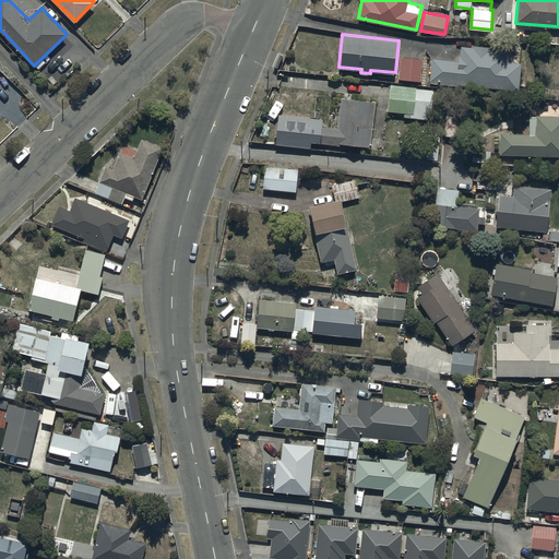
[(460,59),(432,57),(430,83),(520,88),(521,61),(509,61),(510,50),(491,48),(491,45),(474,44),(474,46),(461,45),(460,59)]
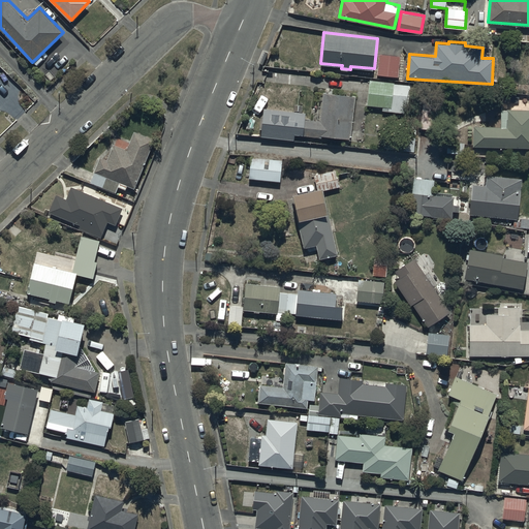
[(399,54),(377,52),(375,73),(397,75),(399,54)]
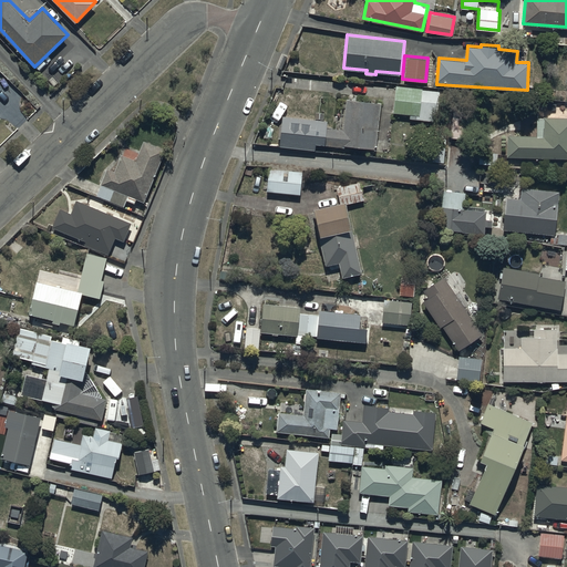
[(393,83),(391,112),(410,113),(410,117),(435,120),(437,90),(423,89),(423,85),(393,83)]
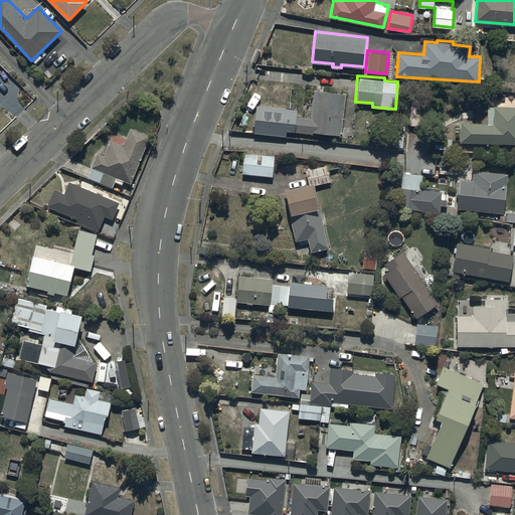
[(285,135),(285,128),(339,134),(344,93),(313,89),(310,117),(293,115),(296,110),(255,105),(252,131),(285,135)]
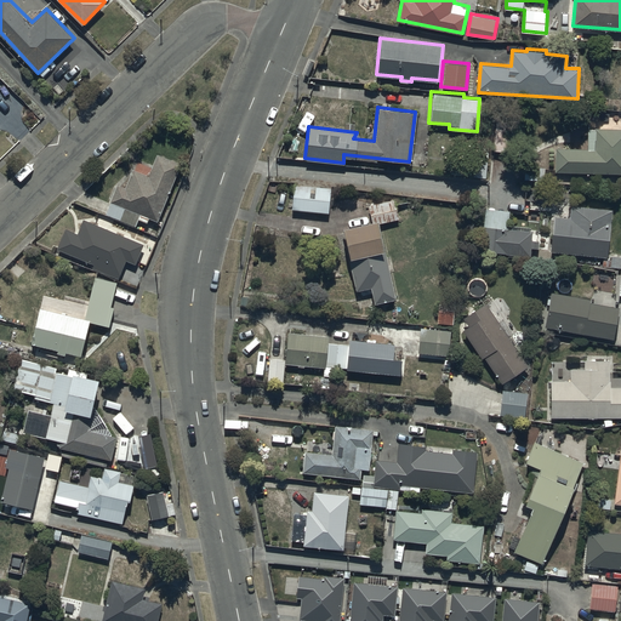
[(557,146),(557,170),(620,171),(620,126),(597,126),(597,129),(588,129),(587,147),(557,146)]
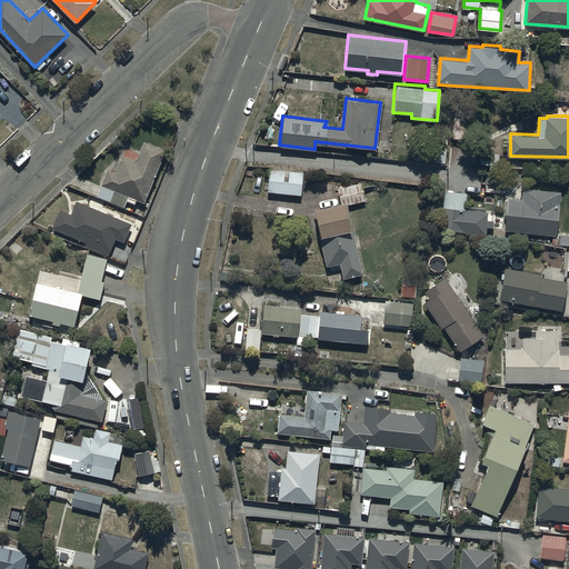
[(167,149),(146,140),(139,153),(128,148),(125,153),(123,152),(116,169),(108,167),(96,196),(123,208),(128,199),(136,202),(137,199),(143,202),(167,149)]
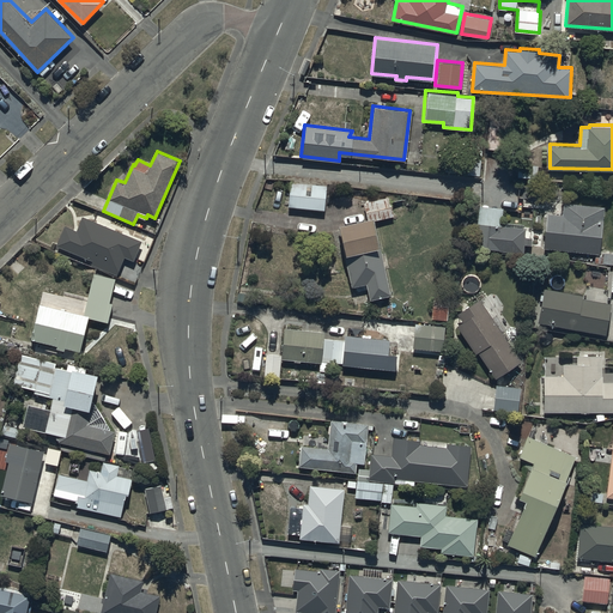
[(519,162),(517,176),(538,177),(539,163),(519,162)]
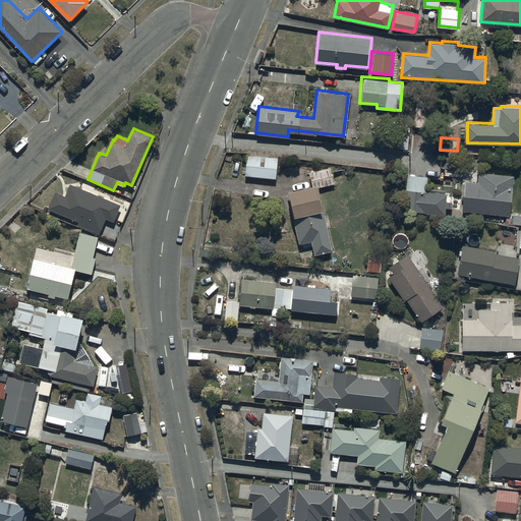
[(246,155),(244,176),(276,179),(278,158),(246,155)]
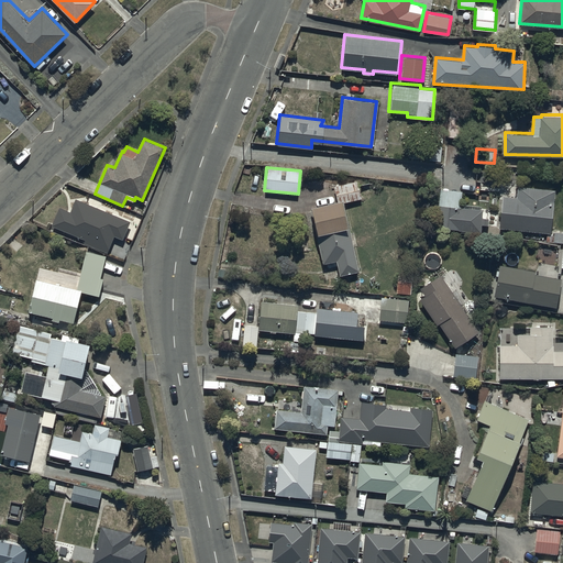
[(368,175),(334,184),(338,197),(313,203),(315,206),(311,207),(324,262),(338,258),(341,274),(360,269),(343,201),(374,194),(368,175)]
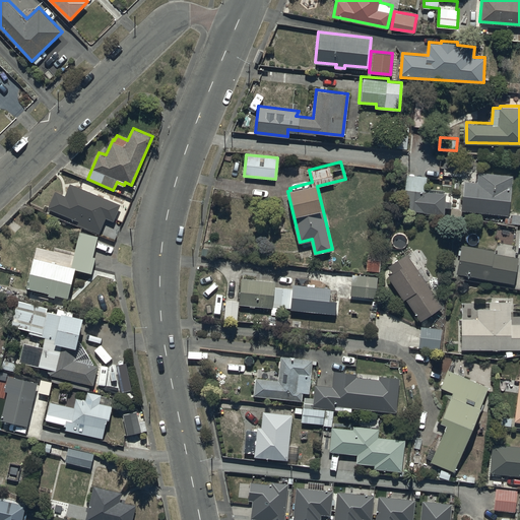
[(513,174),(478,171),(477,182),(465,180),(462,208),(458,208),(458,217),(466,217),(467,210),(506,214),(505,222),(519,223),(519,213),(509,213),(513,174)]
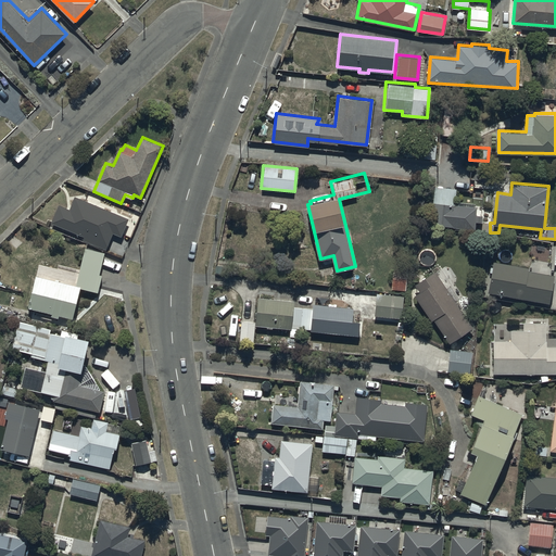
[(476,214),(477,206),(456,204),(457,189),(437,187),(433,225),(475,229),(476,222),(482,222),(483,214),(476,214)]
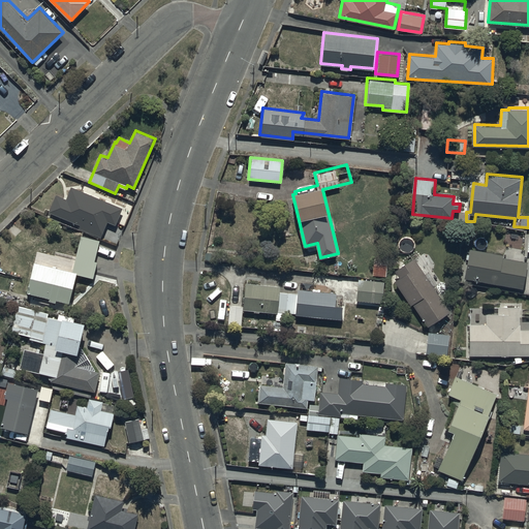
[(122,207),(72,186),(67,197),(56,193),(49,211),(82,224),(80,228),(101,237),(107,221),(116,224),(122,207)]
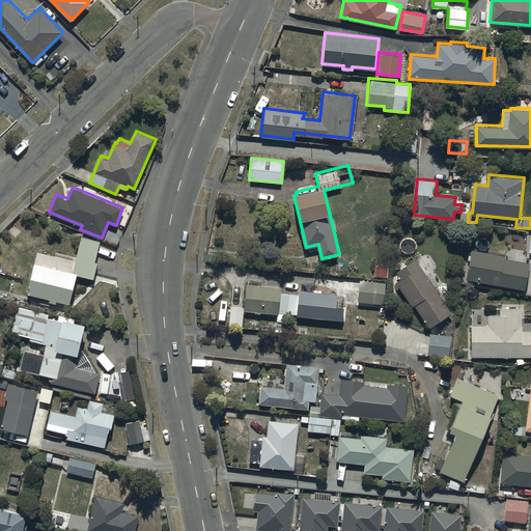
[(74,271),(34,261),(27,292),(49,299),(48,301),(57,303),(57,301),(70,304),(77,274),(93,278),(98,260),(95,260),(100,240),(82,235),(74,271)]
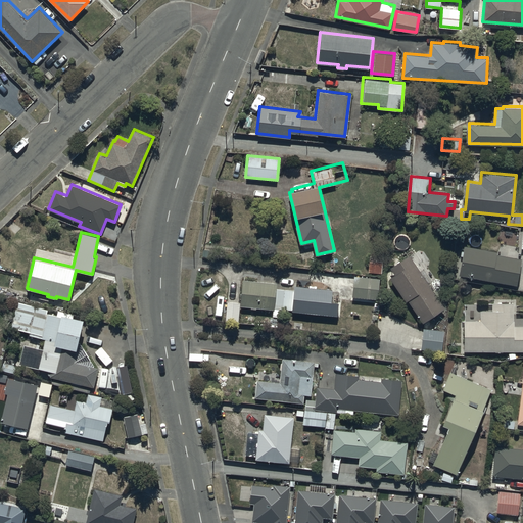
[(466,244),(460,274),(517,285),(522,257),(496,252),(497,250),(466,244)]
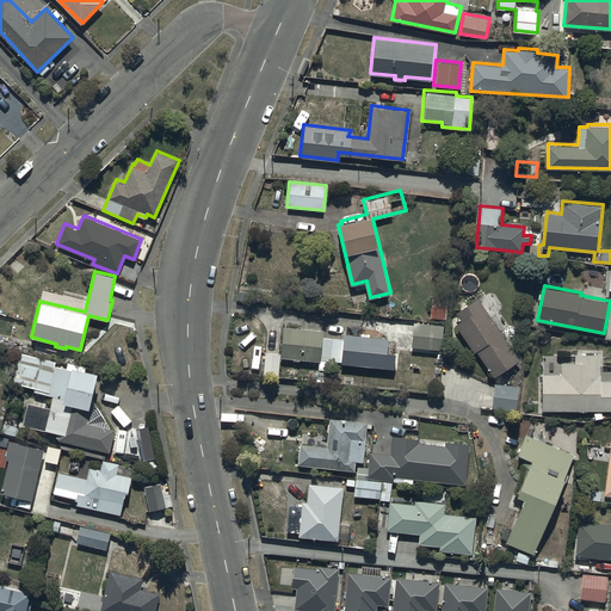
[(449,294),(432,292),(431,316),(448,318),(449,294)]
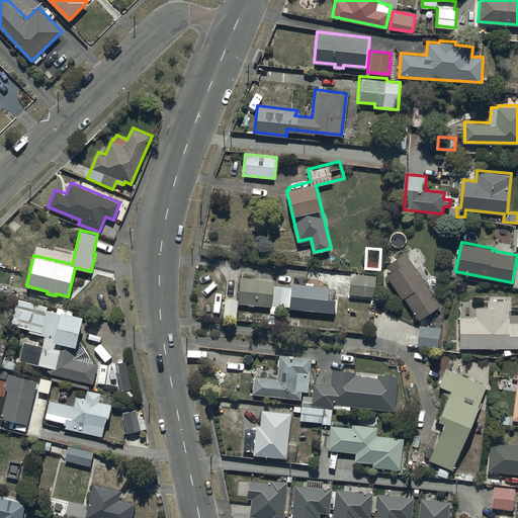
[(406,250),(386,263),(392,269),(386,272),(418,319),(442,303),(426,279),(430,276),(421,263),(417,266),(406,250)]
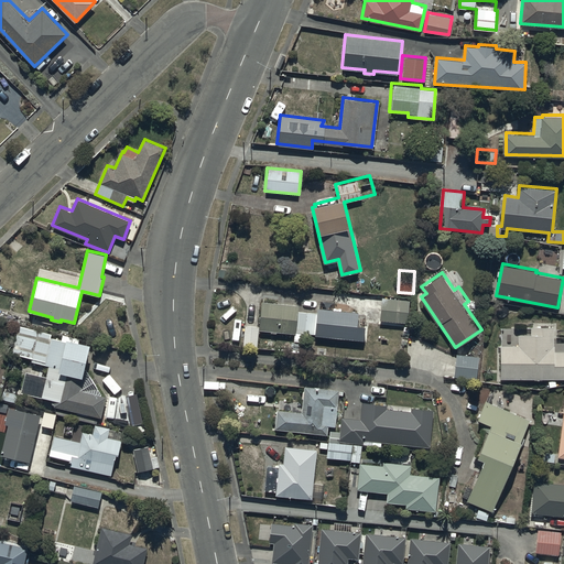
[(410,297),(381,296),(380,320),(408,322),(410,297)]
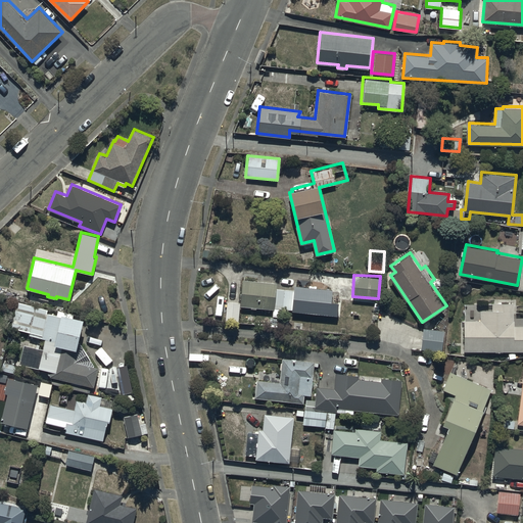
[(274,308),(277,288),(277,282),(243,278),(241,301),(227,300),(226,320),(239,321),(241,305),(274,308)]
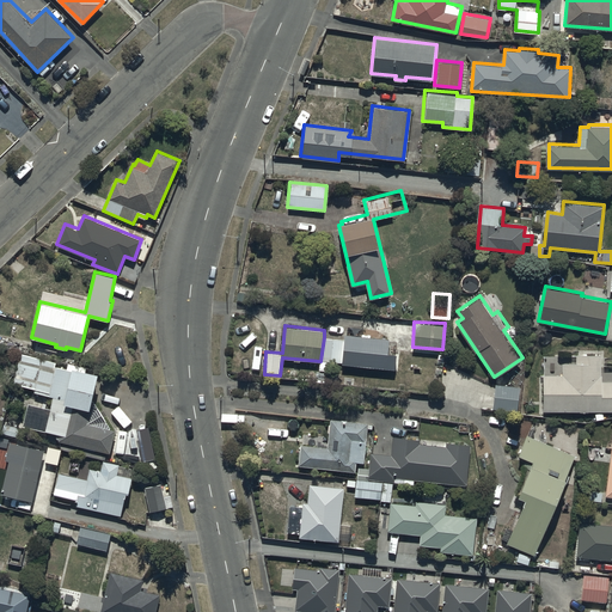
[(324,337),(320,361),(319,373),(341,374),(342,362),(396,368),(397,352),(389,350),(390,337),(346,334),(346,340),(324,337)]
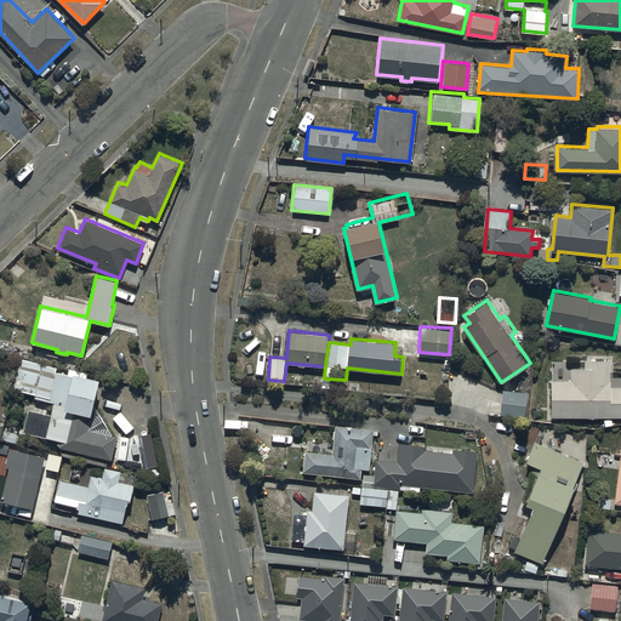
[(112,433),(95,406),(102,376),(74,369),(73,374),(57,370),(58,365),(21,358),(12,388),(35,394),(35,397),(53,402),(50,414),(43,411),(36,433),(57,438),(56,445),(112,459),(118,434),(112,433)]
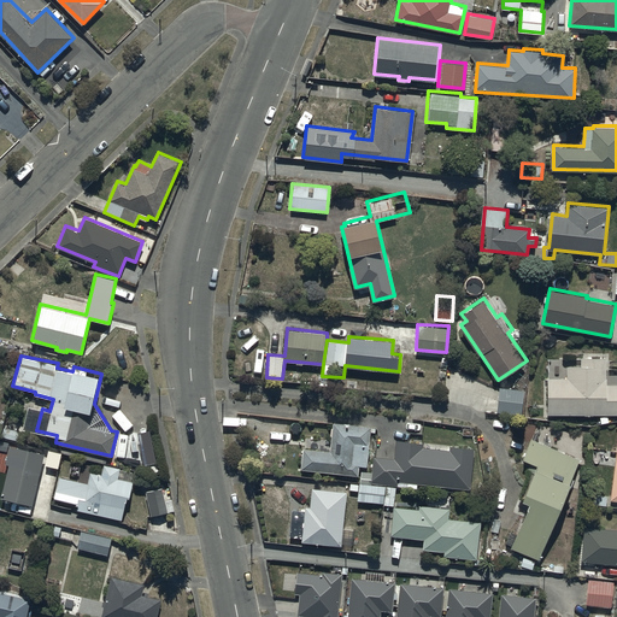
[(548,376),(548,413),(616,413),(616,382),(609,383),(609,377),(606,377),(606,356),(581,356),(581,364),(568,364),(568,376),(548,376)]
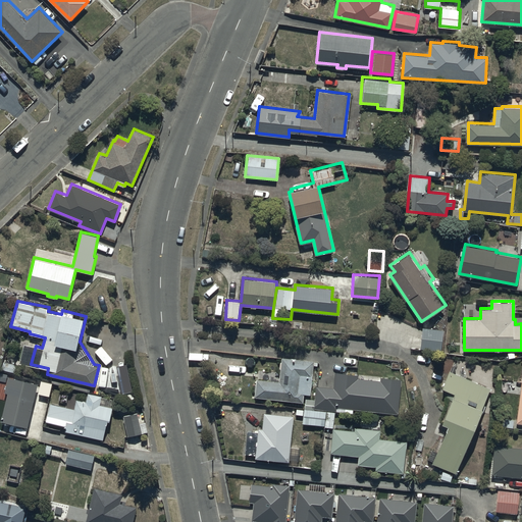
[(445,328),(423,326),(421,348),(442,350),(445,328)]
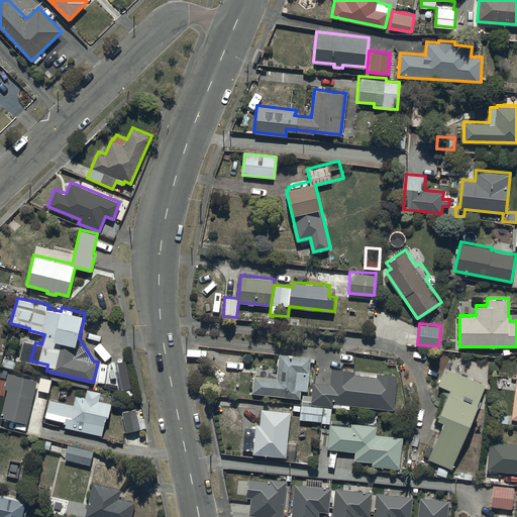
[(312,356),(280,352),(277,377),(254,375),(252,393),(286,397),(286,399),(293,400),(293,396),(301,397),(302,389),(308,390),(312,356)]
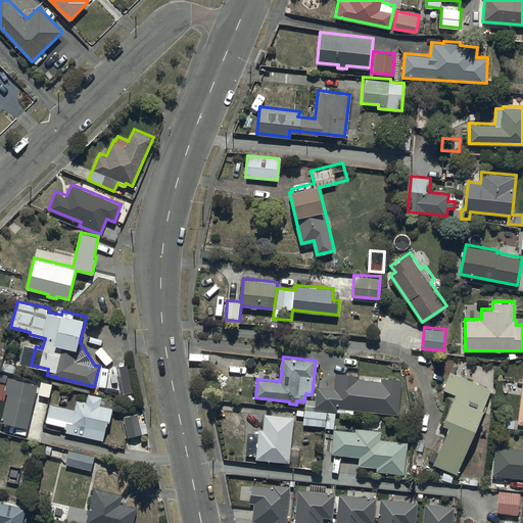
[(490,388),(450,371),(443,387),(457,393),(444,421),(450,423),(433,464),(457,474),(485,407),(483,407),(490,388)]
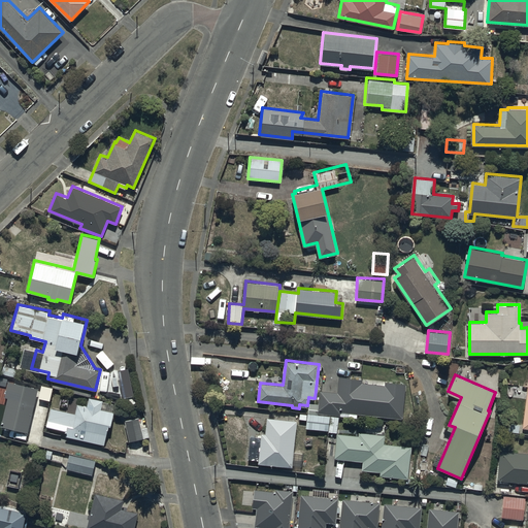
[(340,416),(341,410),(403,418),(407,382),(386,380),(385,384),(363,382),(363,377),(339,375),(337,391),(320,390),(318,413),(340,416)]
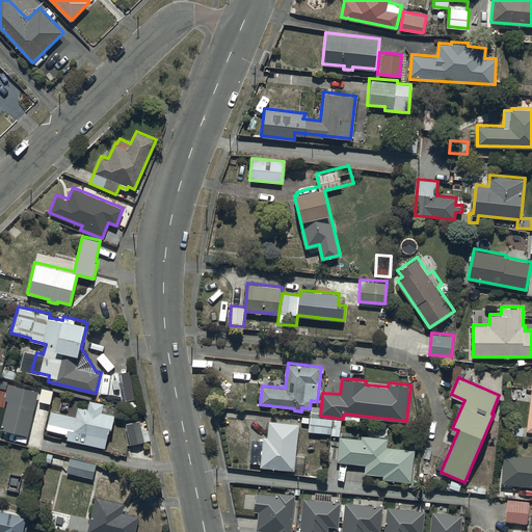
[(38,390),(8,382),(5,399),(8,400),(3,430),(28,435),(38,390)]
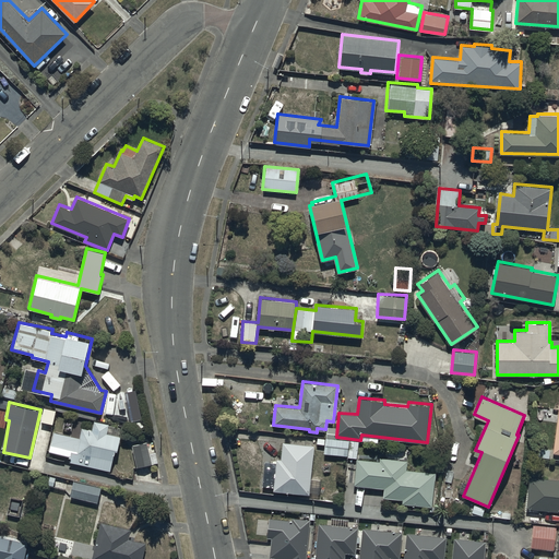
[(80,436),(54,430),(49,450),(71,455),(69,462),(110,472),(121,427),(94,420),(93,429),(82,426),(80,436)]
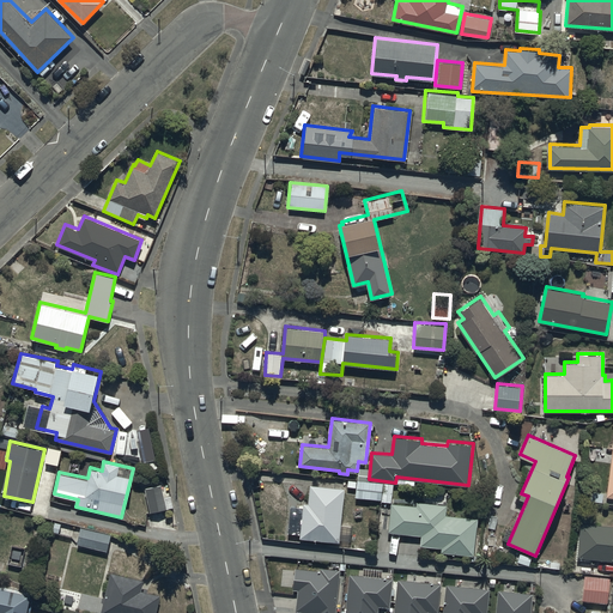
[(380,504),(382,481),(350,479),(349,484),(357,485),(356,496),(371,498),(371,504),(380,504)]
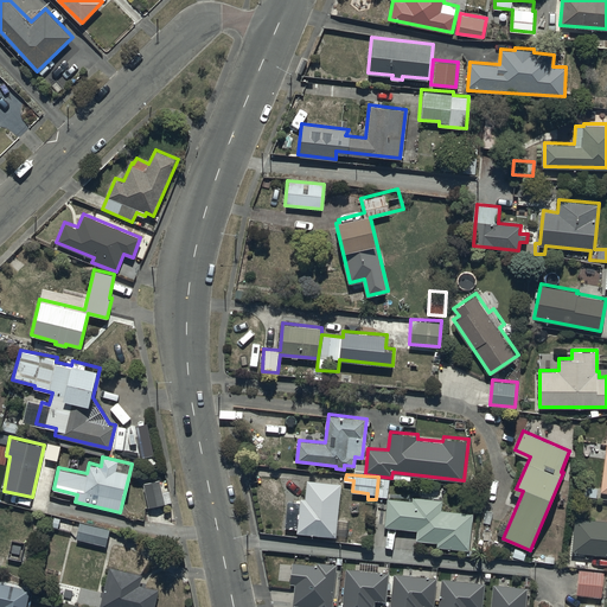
[(286,528),(298,529),(298,532),(347,536),(349,519),(338,518),(342,483),(307,479),(306,497),(301,497),(300,502),(288,500),(286,528)]
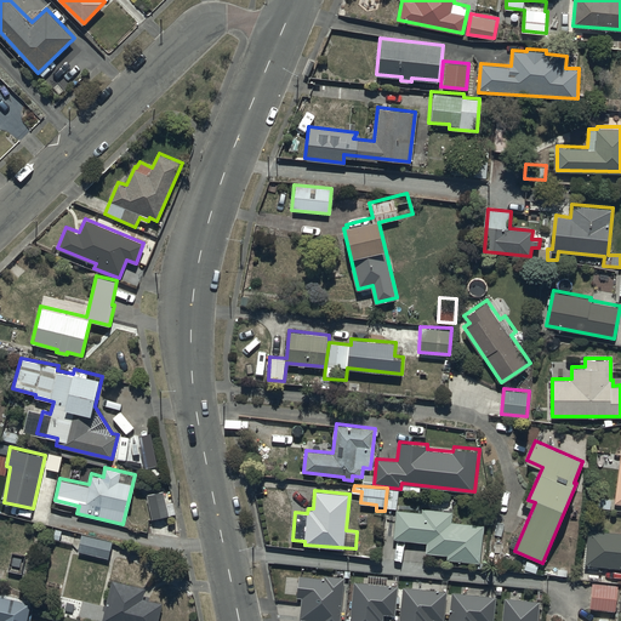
[(165,491),(148,494),(152,518),(170,516),(165,491)]
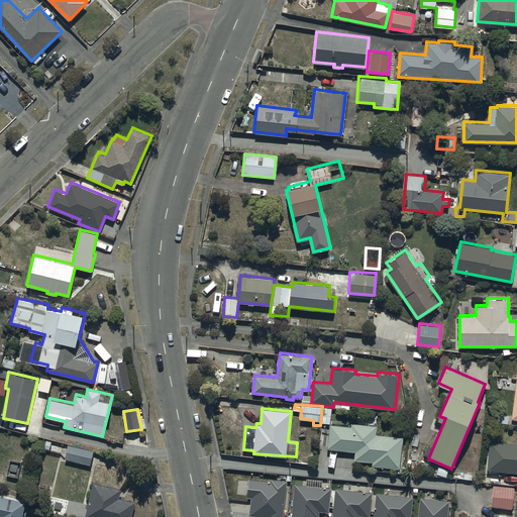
[(351,426),(330,424),(327,449),(354,451),(354,459),(373,461),(373,464),(400,468),(404,436),(378,433),(379,425),(351,422),(351,426)]
